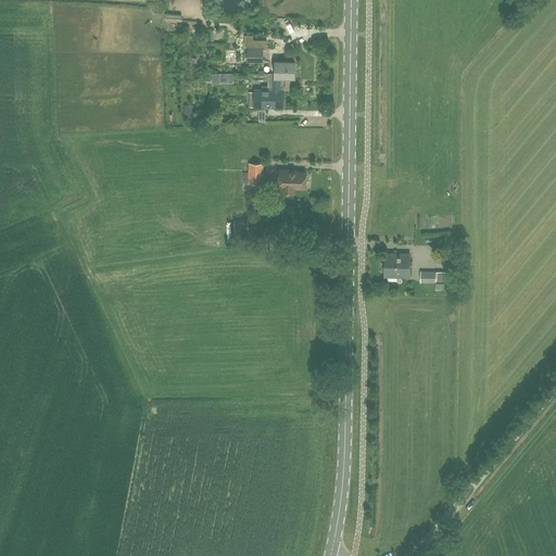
[(249,36),(248,62),(263,62),(264,36),(249,36)]
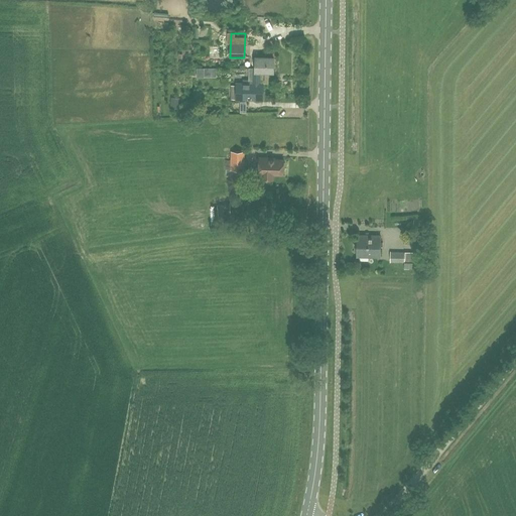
[(256,57),(255,69),(249,69),(249,76),(260,76),(260,72),(274,72),(274,58),(256,57)]
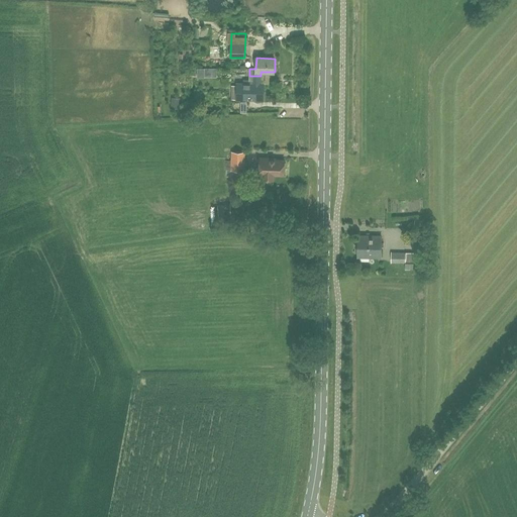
[(261,84),(261,76),(249,76),(249,81),(243,81),(243,84),(236,83),(236,86),(231,86),(231,100),(264,100),(264,84),(261,84)]
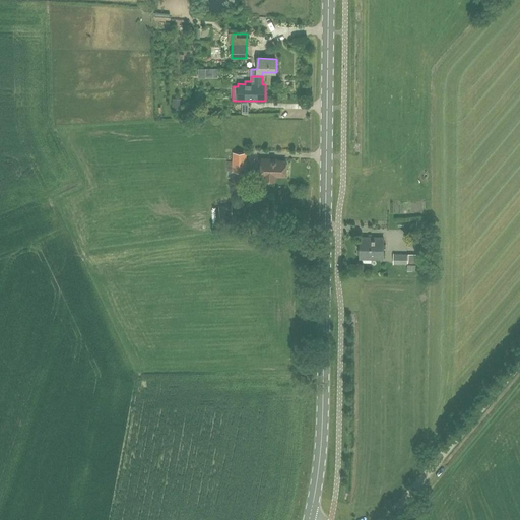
[(225,171),(232,171),(232,172),(247,173),(248,153),(233,152),(232,161),(226,161),(225,171)]
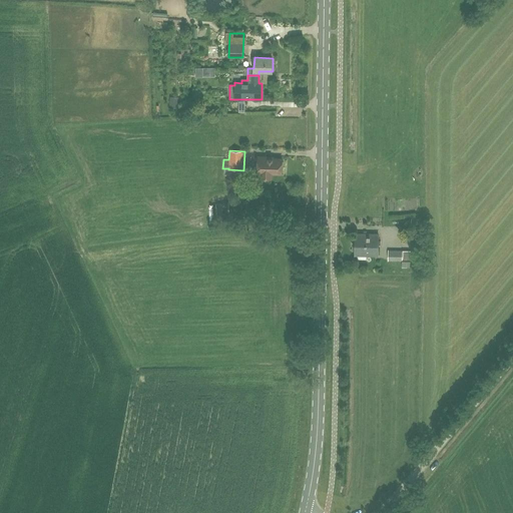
[(268,157),(258,157),(258,173),(262,173),(262,178),(272,178),(272,173),(282,174),(282,168),(284,166),(284,162),(282,161),(282,159),(269,159),(269,158),(268,158),(268,157)]
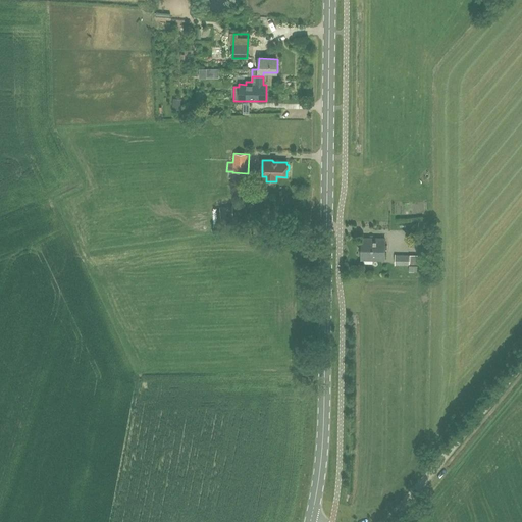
[(237,221),(241,221),(241,220),(247,221),(248,205),(241,205),(241,215),(237,215),(237,221)]
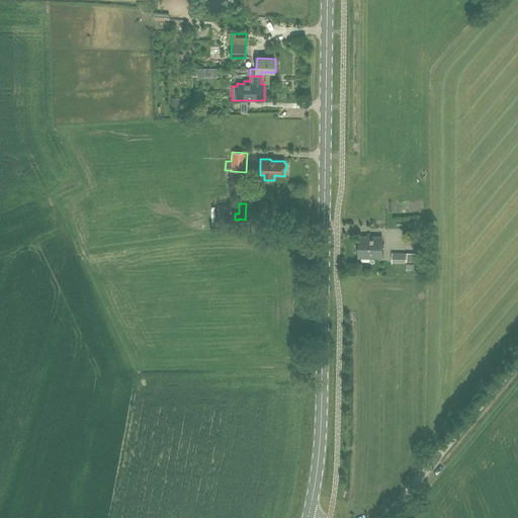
[(219,221),(232,220),(231,204),(219,205),(220,216),(219,216),(219,221)]
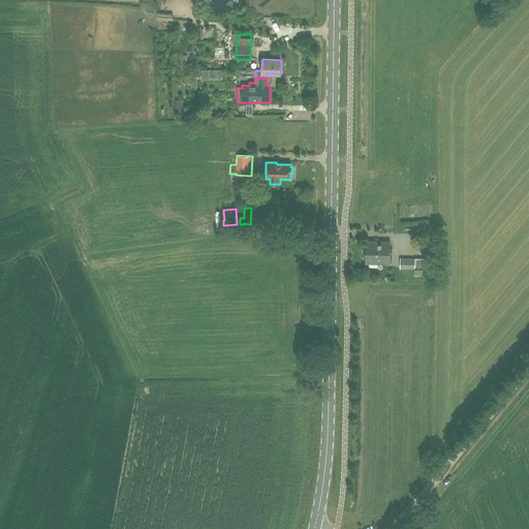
[(424,232),(425,232),(424,240),(430,240),(430,232),(434,234),(434,224),(425,224),(424,232)]
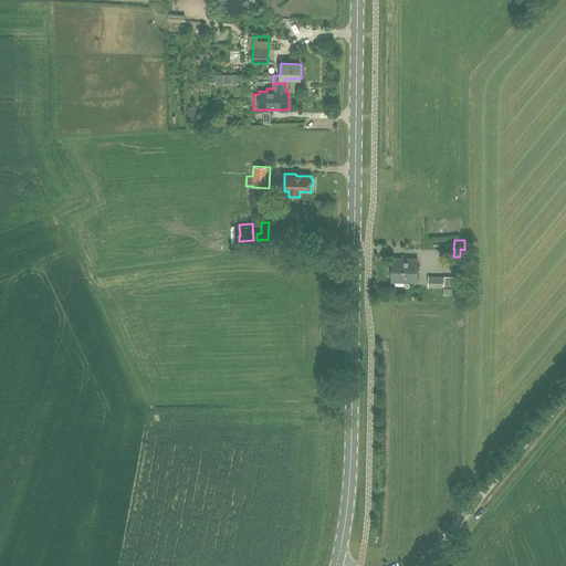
[(392,259),(392,270),(392,282),(418,282),(418,259),(392,259)]
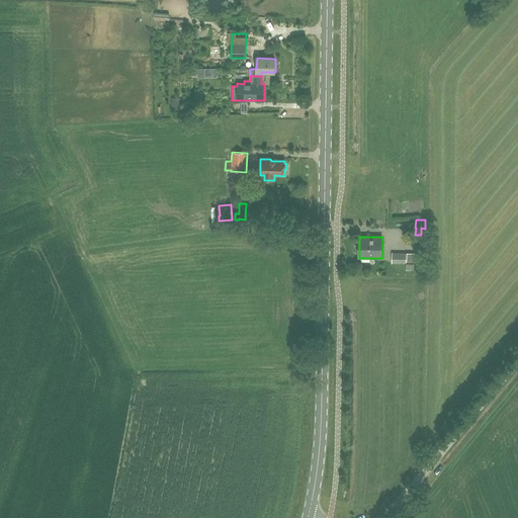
[(423,254),(419,254),(407,253),(393,253),(393,264),(407,264),(406,270),(423,270),(423,254)]
